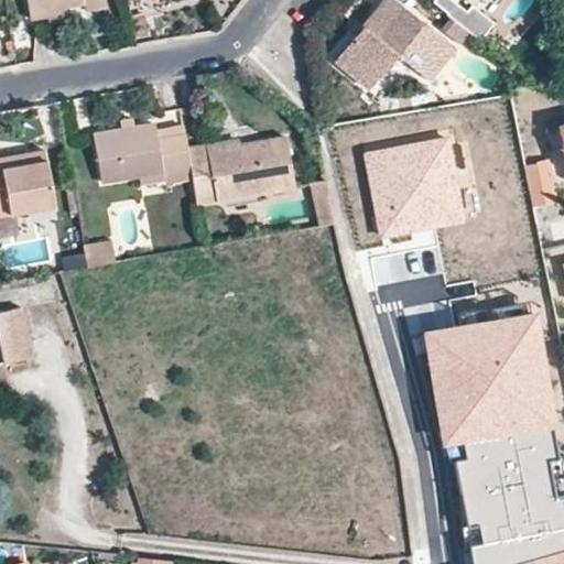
[(106,0),(29,0),(33,19),(50,15),(49,9),(84,3),(85,10),(108,7),(106,0)]
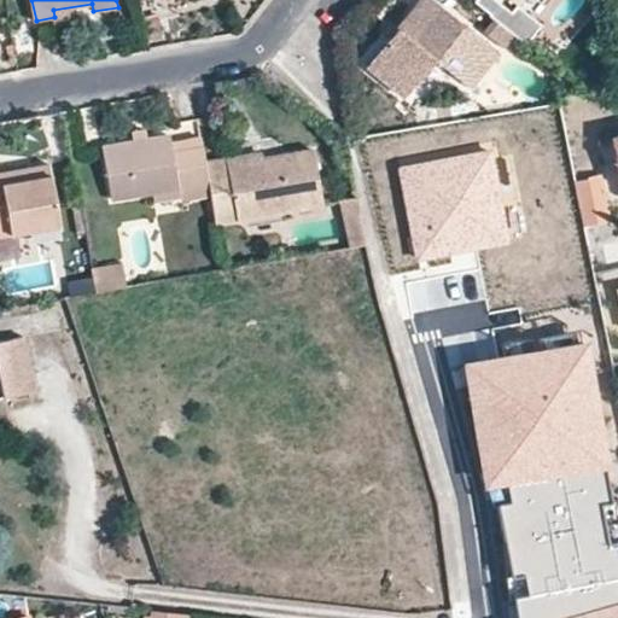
[(501,58),(429,0),(424,0),(367,71),(404,101),(435,63),(473,93),(501,58)]
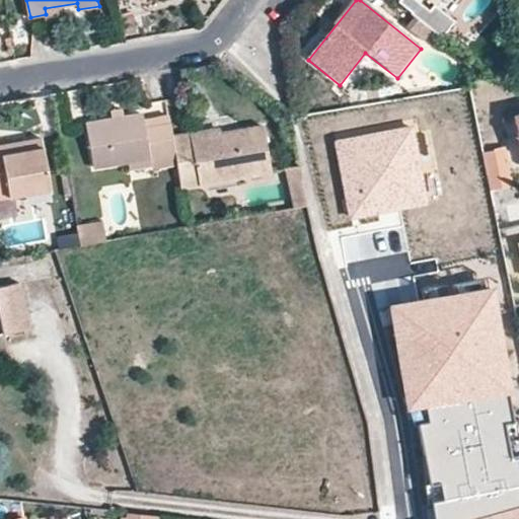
[(432,14),(415,0),(403,0),(400,4),(443,41),(456,24),(437,8),(432,14)]
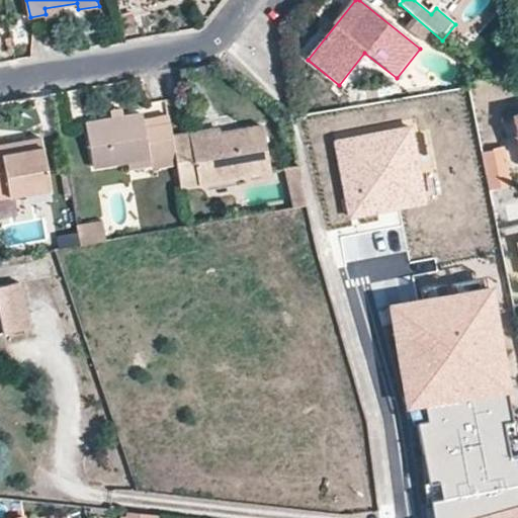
[(177,161),(172,134),(170,121),(146,125),(145,115),(144,110),(87,119),(95,167),(152,156),(155,166),(177,161)]
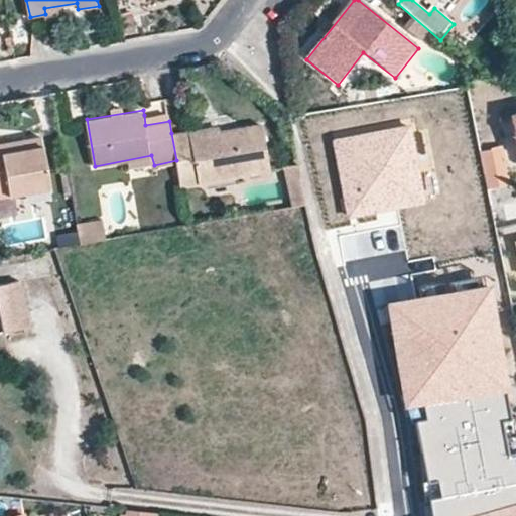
[(167,111),(144,115),(145,125),(169,121),(167,111)]
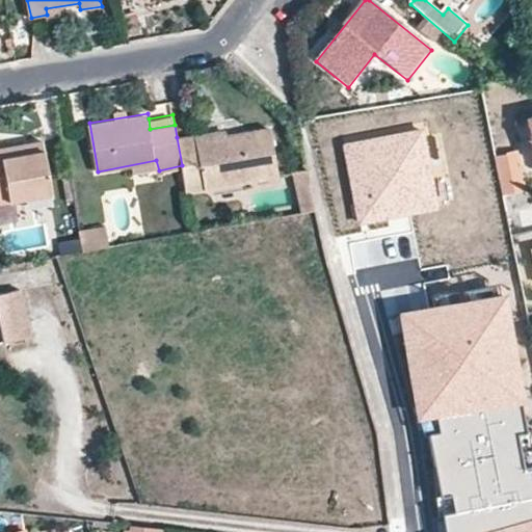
[(197,134),(177,137),(182,165),(186,191),(280,173),(270,127),(198,141),(197,134)]
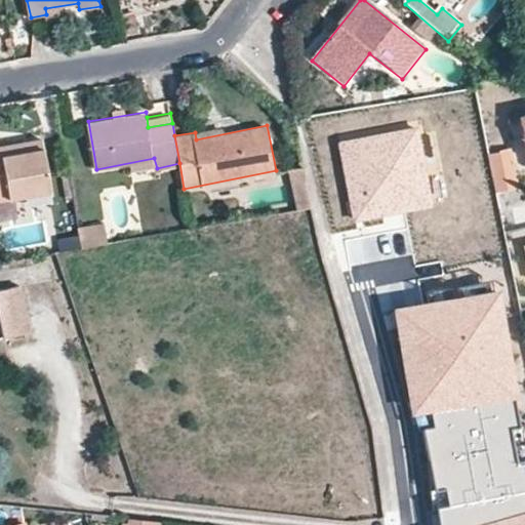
[(435,207),(420,126),(341,140),(355,220),(435,207)]
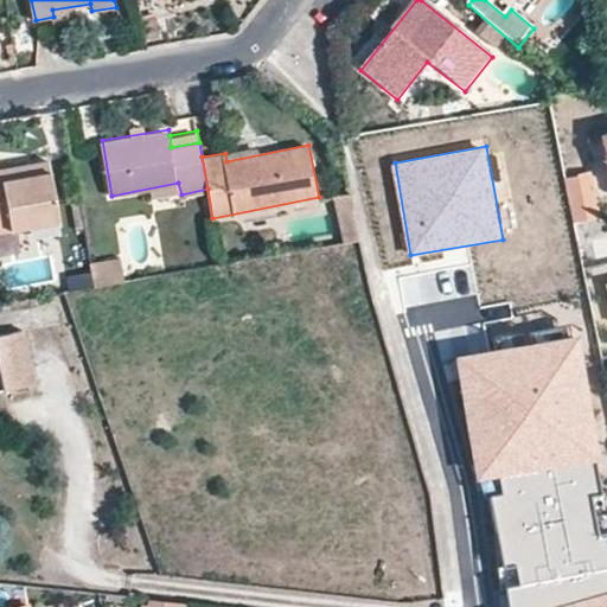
[(48,160),(27,165),(29,177),(50,172),(48,160)]
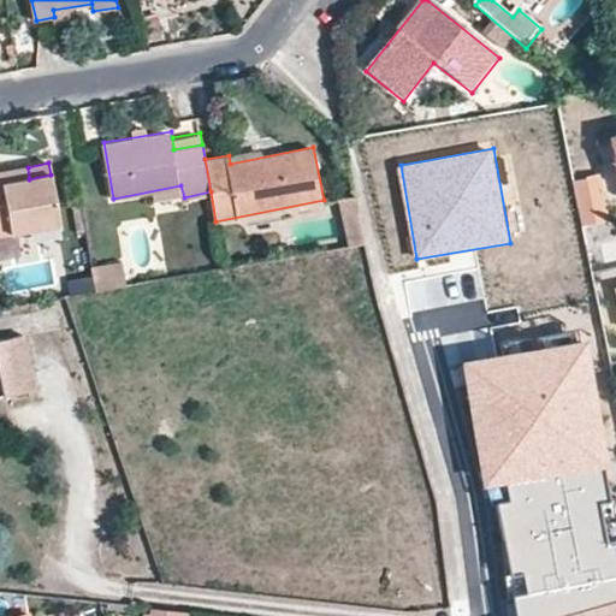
[(0,172),(0,235),(60,224),(51,175),(29,179),(28,167),(0,172)]
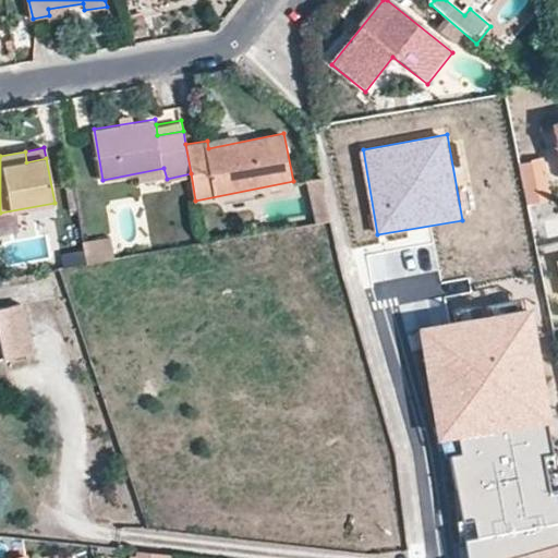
[(524,166),(532,206),(554,202),(546,161),(524,166)]
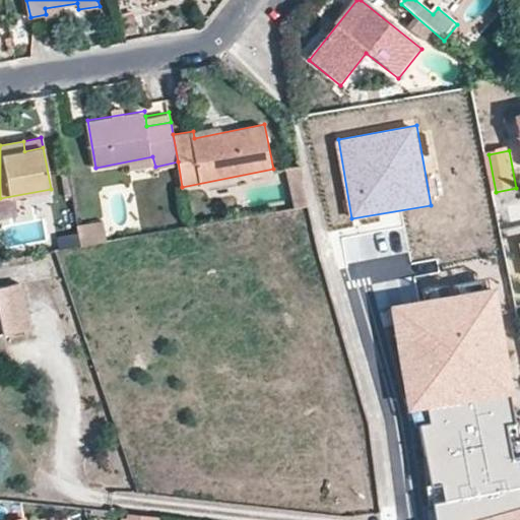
[(285,166),(295,206),(308,204),(299,163),(285,166)]
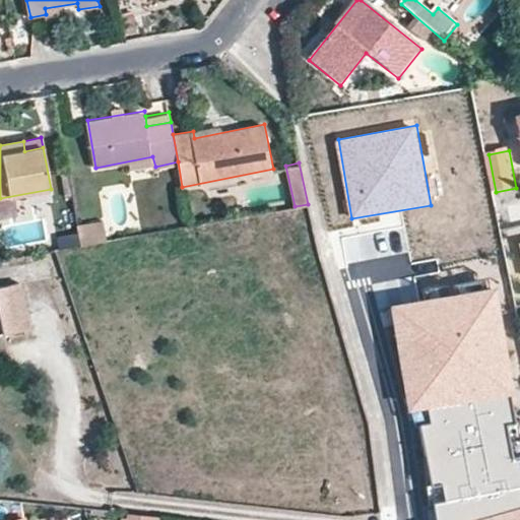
[(0,213),(54,203),(51,189),(0,198),(0,213)]
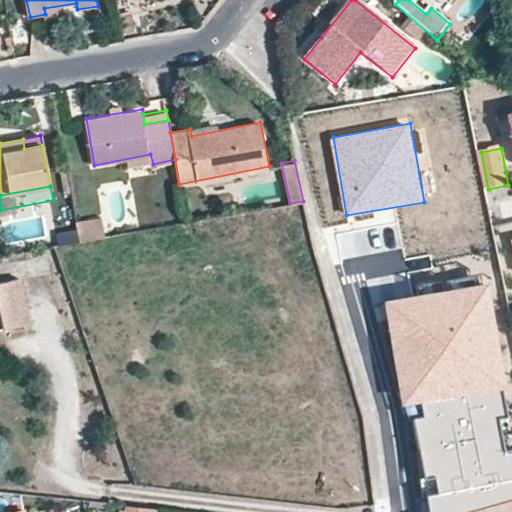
[(77,222),(78,229),(80,242),(108,237),(105,217),(77,222)]
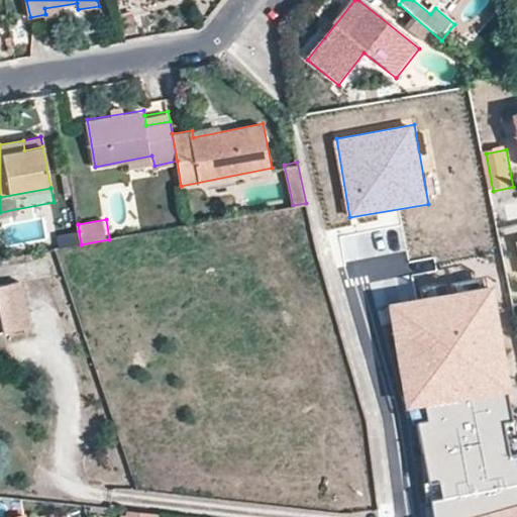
[(81,244),(79,231),(68,234),(70,246),(81,244)]
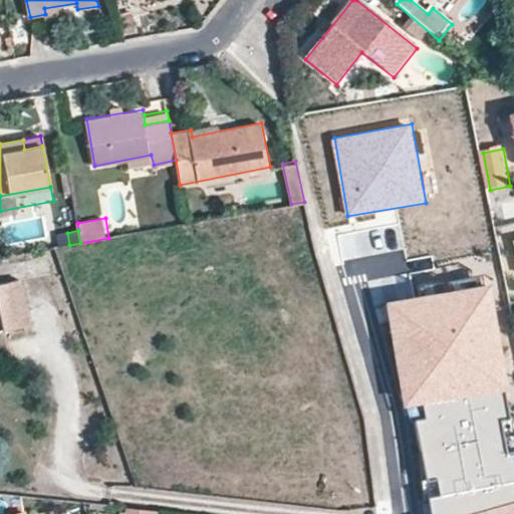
[(60,247),(69,245),(67,233),(58,234),(60,247)]
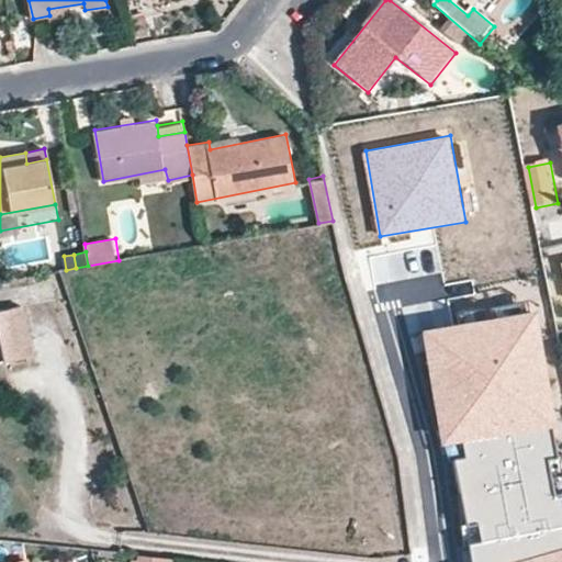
[(550,423),(531,310),(423,328),(442,441),(453,439),(550,423)]
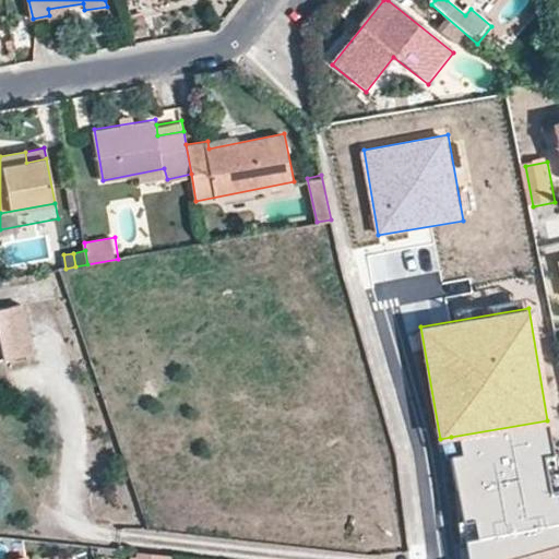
[(0,331),(25,326),(22,309),(0,312),(0,331)]
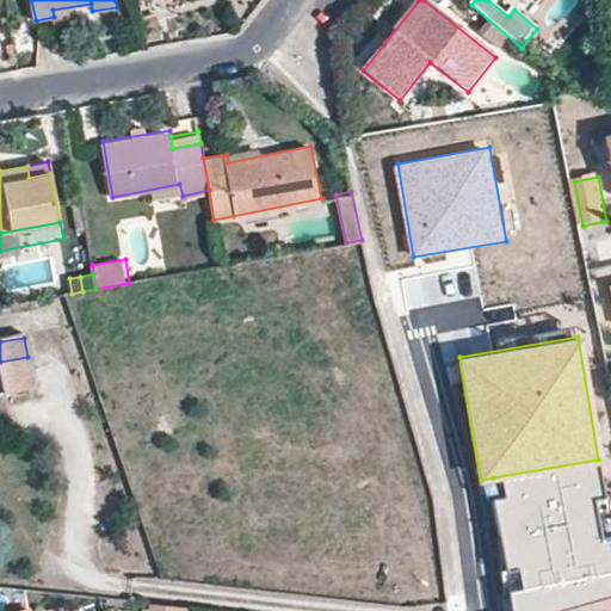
[(34,392),(28,357),(0,362),(0,382),(4,397),(34,392)]
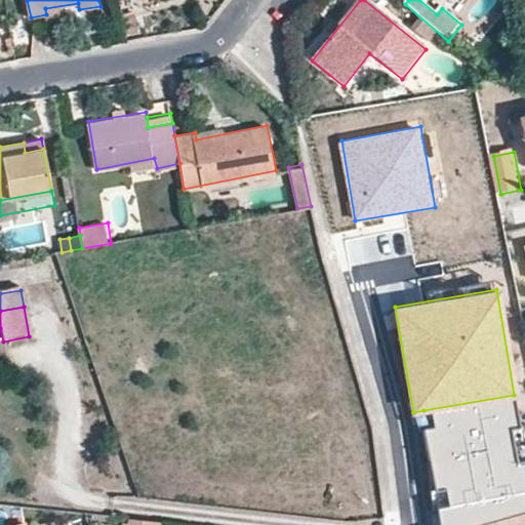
[(524,454),(514,395),(423,410),(442,524),(475,524),(524,511),(524,454)]
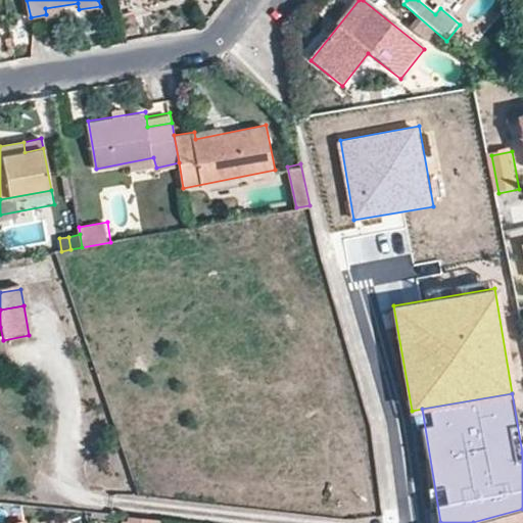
[(522,522),(522,509),(473,522),(522,522)]
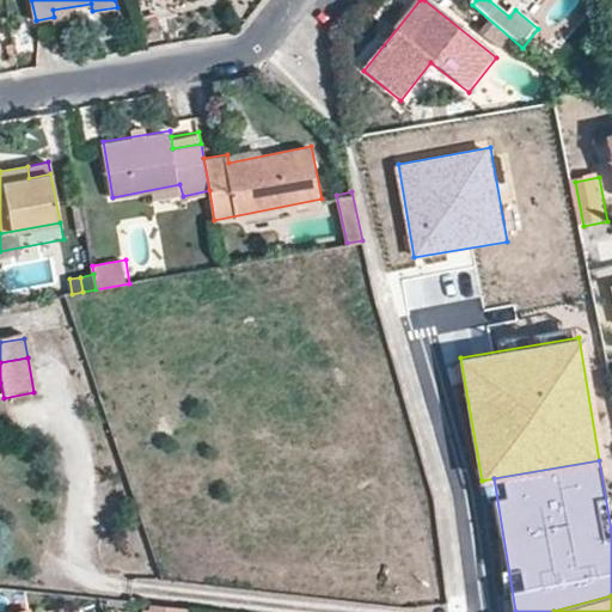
All buildings are outlined.
